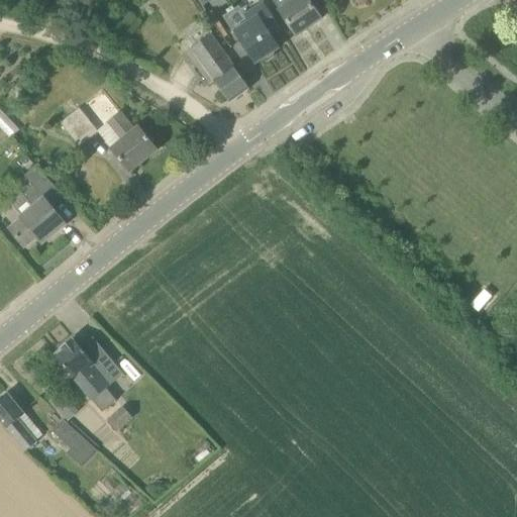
[(273,0),(281,10),(280,11),(297,36),(322,19),(308,0),(273,0)]
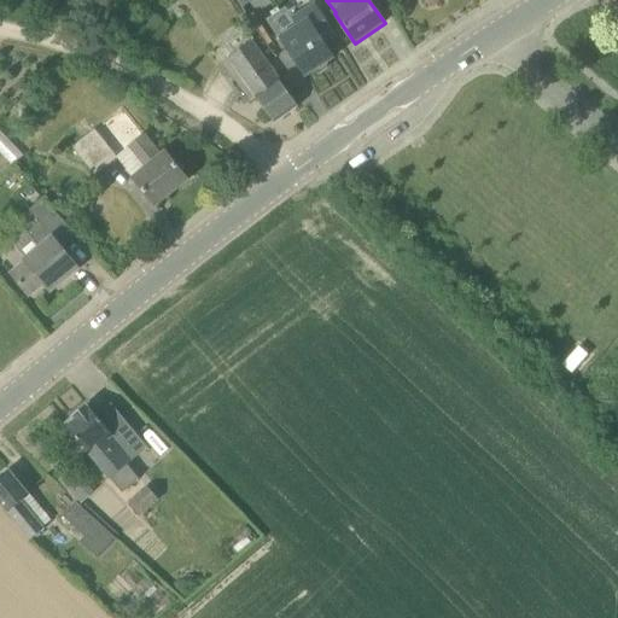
[(333,58),(325,45),(319,36),(331,29),(314,3),(290,18),(296,28),(281,39),(305,76),(312,73),(318,75),(327,68),(328,62),(333,58)]
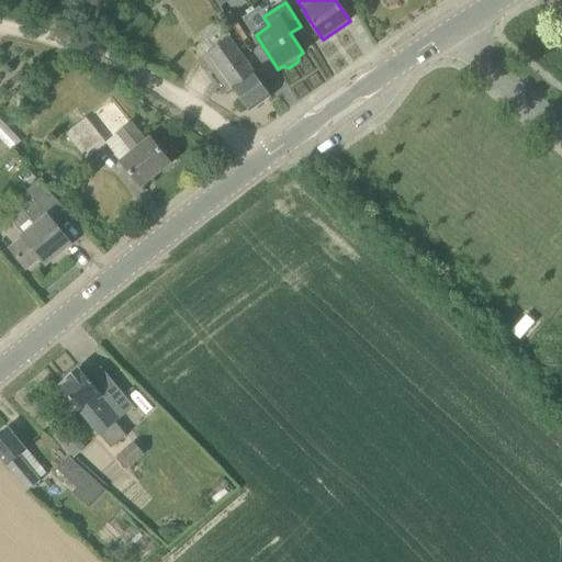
[(271,97),(229,38),(209,54),(250,112),(271,97)]
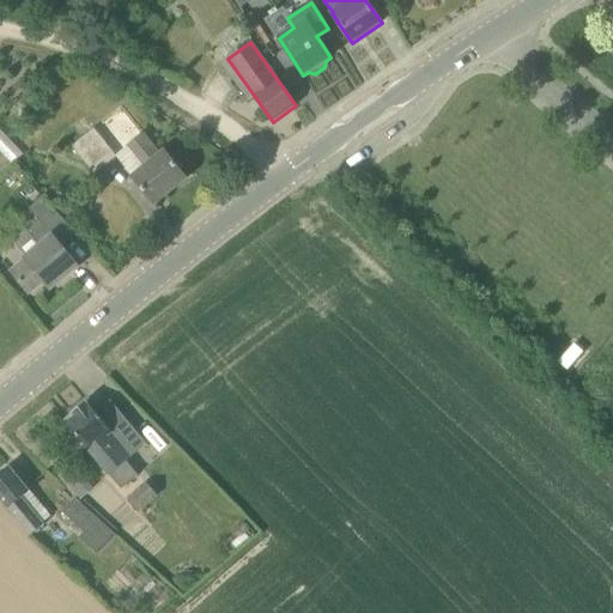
[(73,146),(80,155),(96,175),(119,157),(96,128),(73,146)]
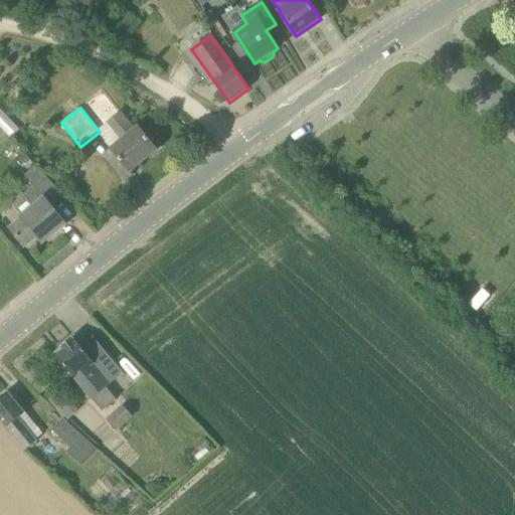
[(112,149),(130,172),(157,150),(139,128),(136,130),(121,112),(108,122),(122,141),(112,149)]
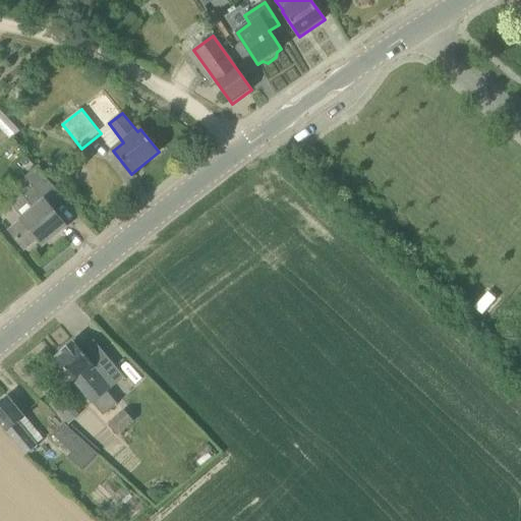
[(67,227),(43,196),(56,186),(38,168),(26,177),(34,186),(23,194),(35,208),(20,219),(21,220),(9,230),(24,249),(38,239),(43,246),(67,227)]
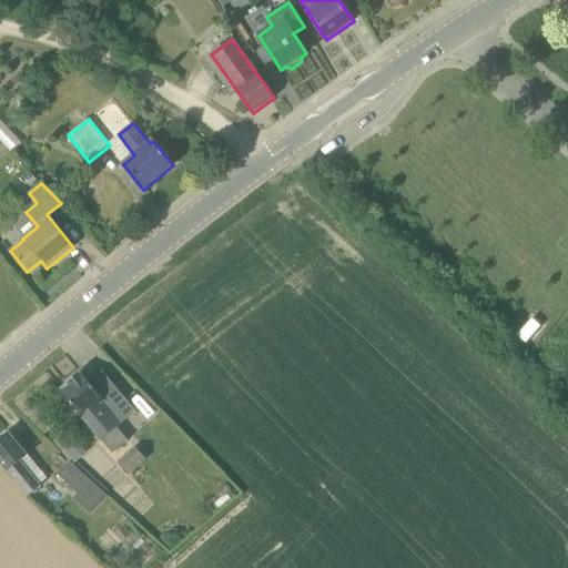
[(113,454),(115,450),(129,440),(100,405),(118,389),(103,371),(89,382),(82,373),(61,391),(102,440),(113,454)]
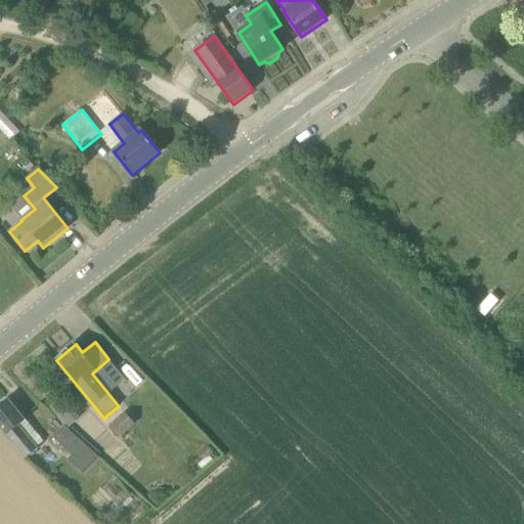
[(60,397),(49,407),(59,419),(71,408),(60,397)]
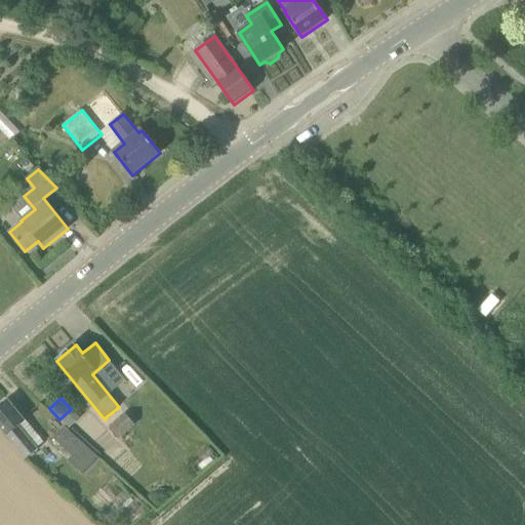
[(40,438),(8,400),(0,406),(0,426),(27,458),(38,449),(33,444),(40,438)]
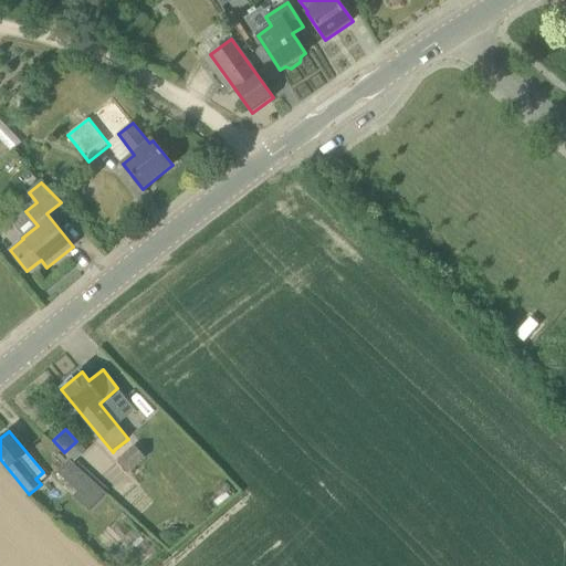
[(135,447),(118,460),(134,479),(145,470),(140,463),(146,458),(136,446),(135,447)]
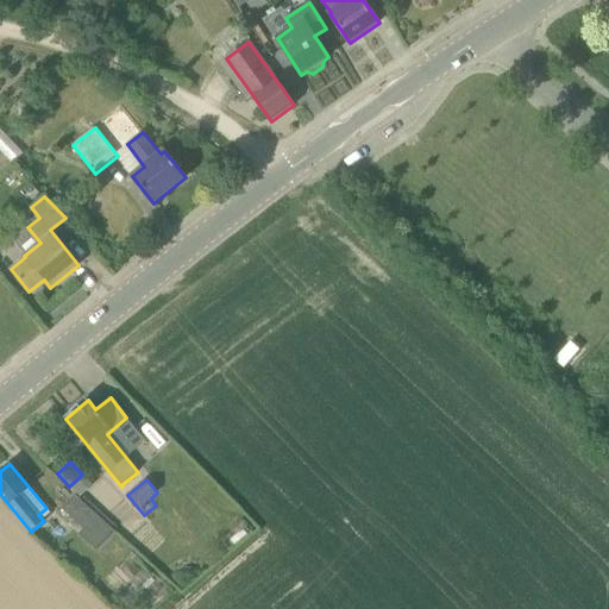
[(96,551),(114,531),(75,496),(62,510),(85,529),(80,535),(96,551)]
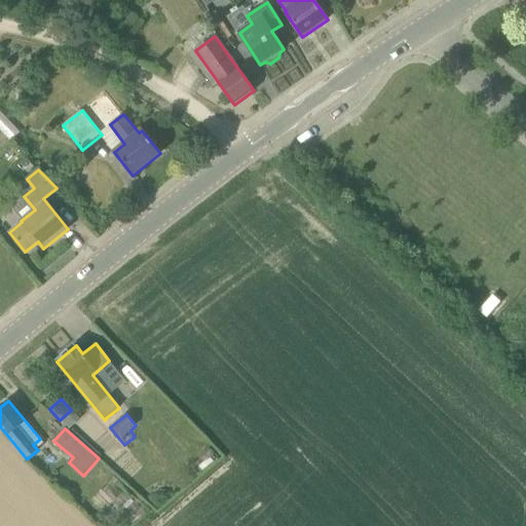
[(204,456),(190,467),(196,476),(214,461),(212,458),(215,455),(215,452),(212,449),(208,450),(204,452),(204,456)]
